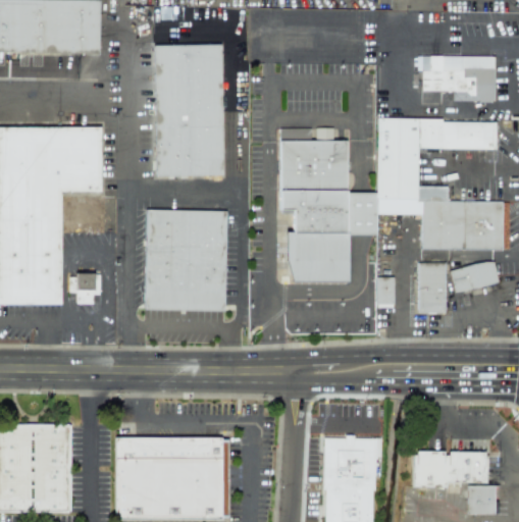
[(0,0),(0,51),(98,53),(98,0),(0,0)]
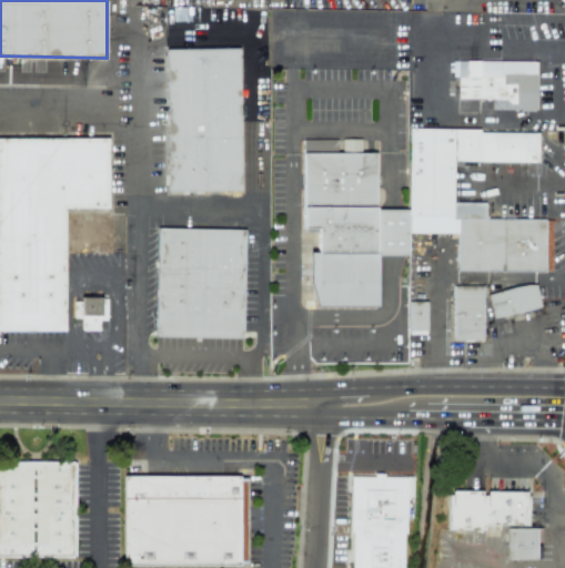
[(168,49),(171,192),(245,191),(243,47),(168,49)]
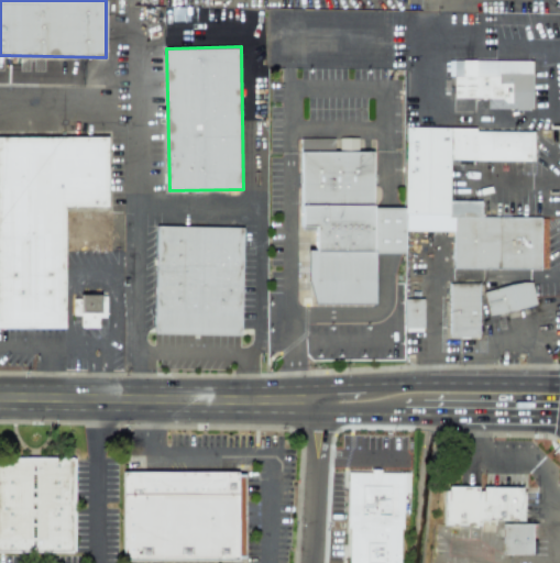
[(456,98),(490,98),(490,109),(534,110),(534,61),(451,59),(451,76),(456,76),(456,98)]
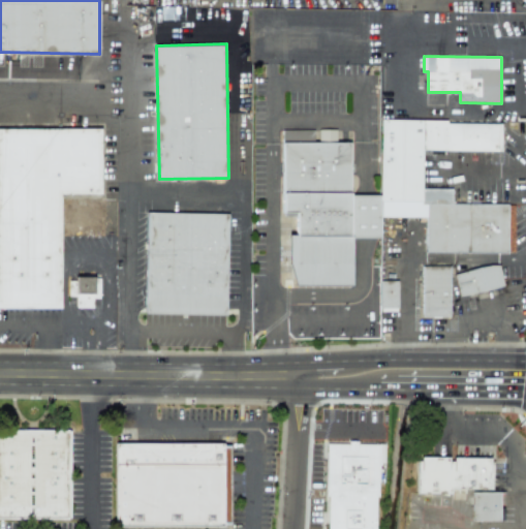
[(516,253),(516,204),(454,204),(454,188),(424,188),(424,150),(501,151),(502,122),(382,121),(382,217),(427,217),(427,252),(516,253)]
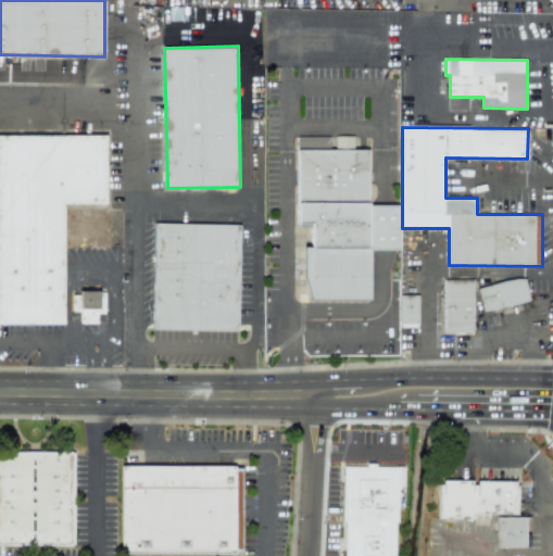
[(0,135),(0,325),(66,325),(66,204),(108,204),(108,135),(0,135)]
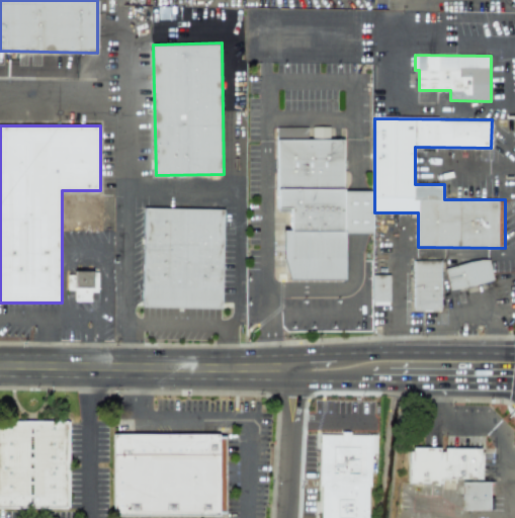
[(290,281),(284,259),(284,229),(290,229),(290,209),(278,209),(278,143),(342,144),(342,192),(373,192),(373,232),(349,232),(349,281),(290,281)]
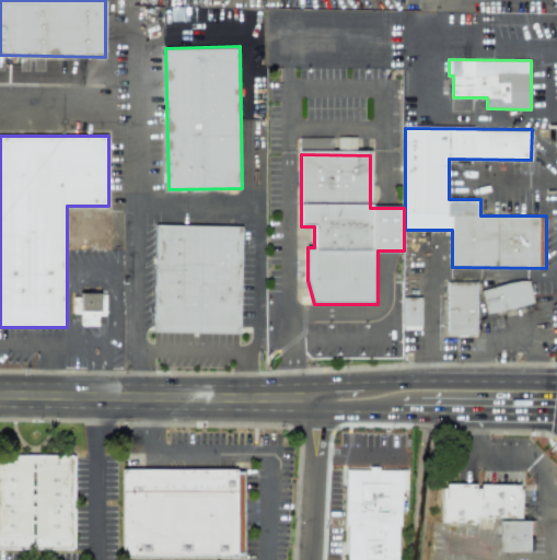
[(159,224),(157,330),(242,333),(244,225),(159,224)]
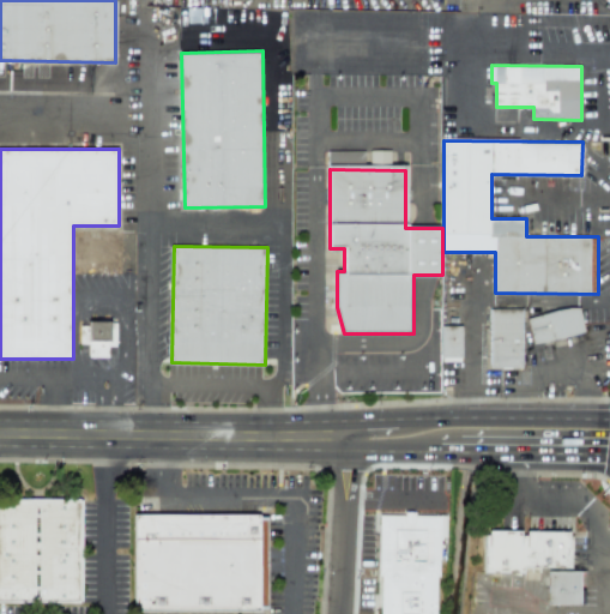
[(525,309),(491,308),(491,368),(524,368),(525,309)]
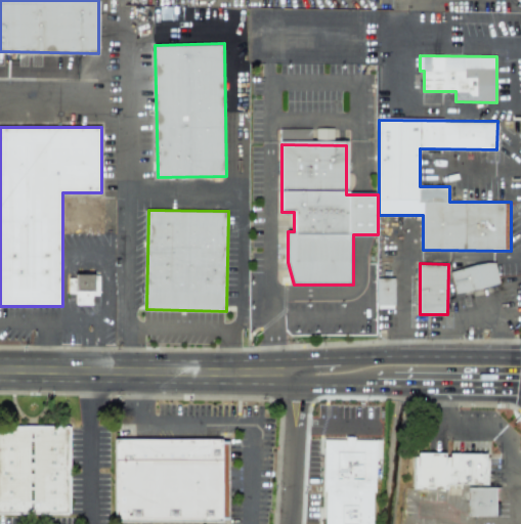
[(452,268),(456,292),(500,286),(496,263),(452,268)]
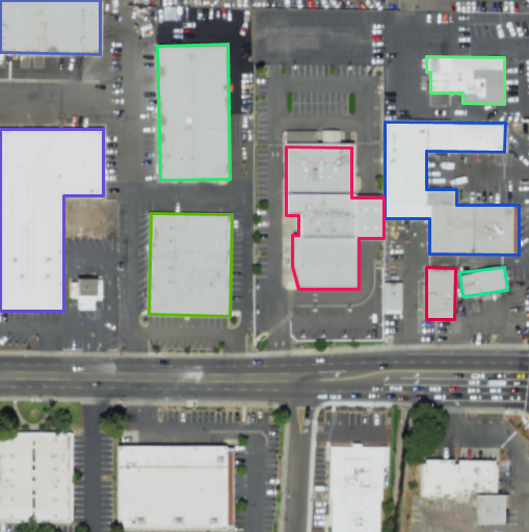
[(78,309),(96,310),(96,300),(101,300),(102,280),(71,280),(70,298),(78,298),(78,309)]
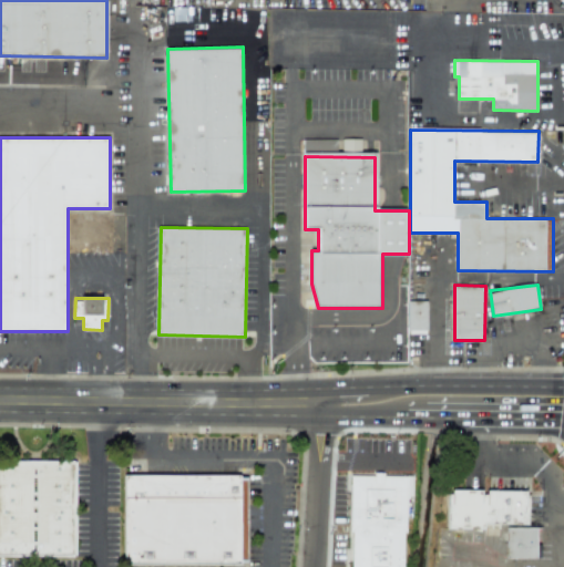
[(429,301),(410,301),(409,333),(429,333),(429,301)]
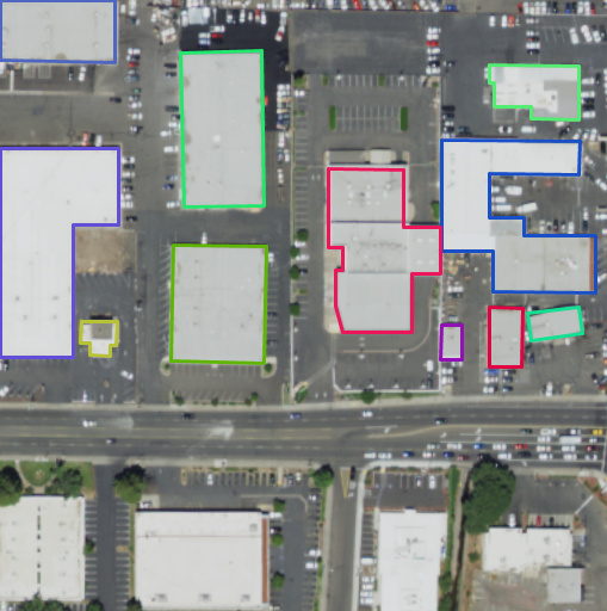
[(84,498),(0,497),(0,599),(84,600),(84,498)]
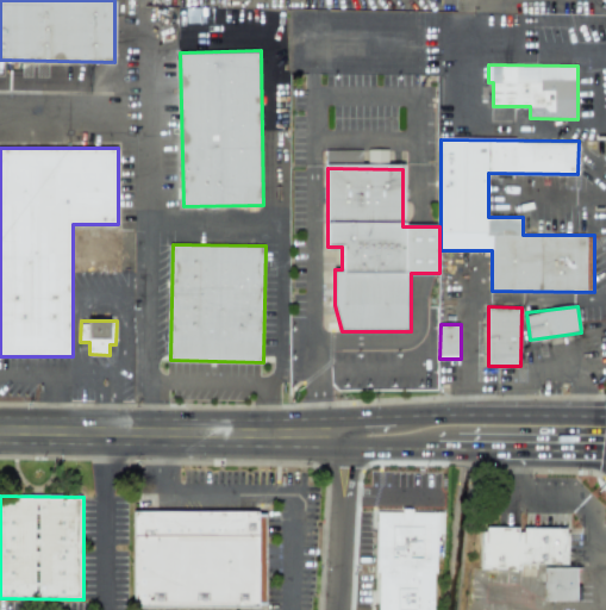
[(435,609),(436,556),(445,556),(445,511),(380,510),(379,609),(435,609)]
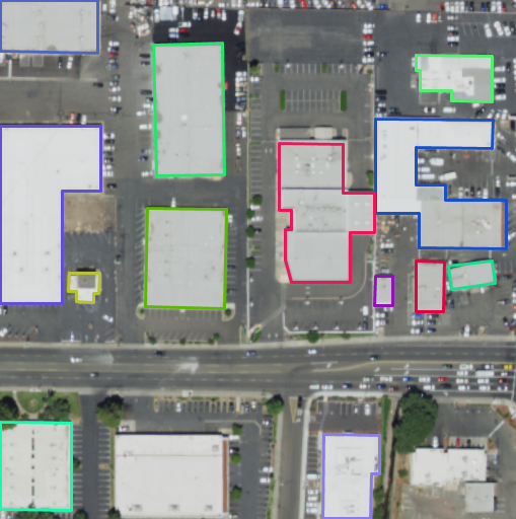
[(227,516),(227,435),(115,435),(115,516),(227,516)]
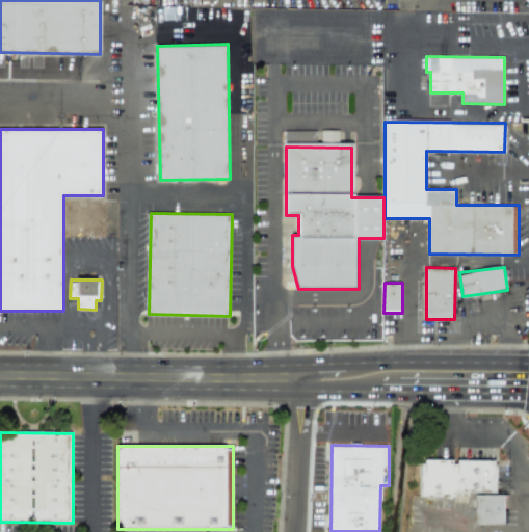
[(497,493),(497,461),(422,459),(421,497),(455,497),(455,491),(497,493)]
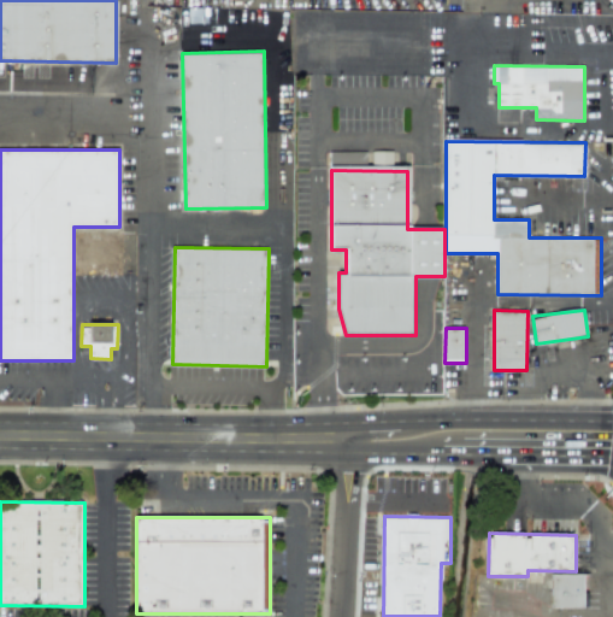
[(585,575),(553,574),(552,607),(584,607),(585,575)]
